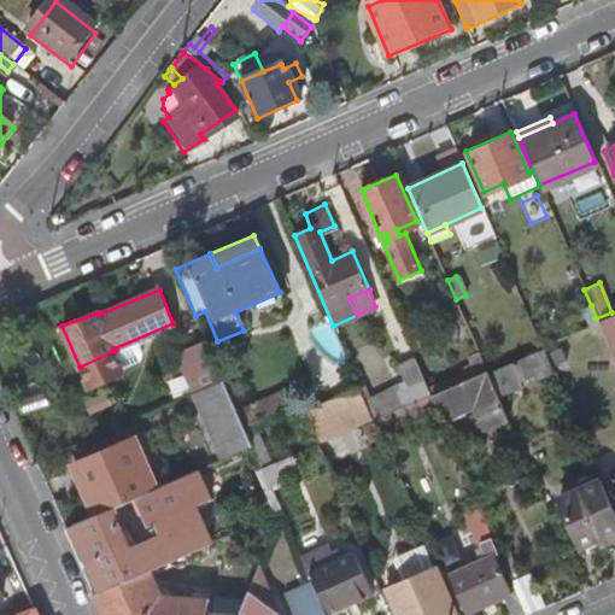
[(596,318),(591,305),(579,311),(586,327),(598,322),(596,318)]
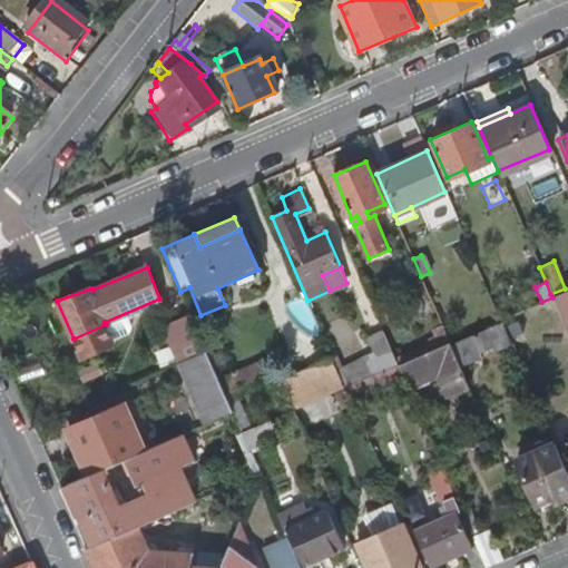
[(567,290),(552,297),(567,333),(567,290)]
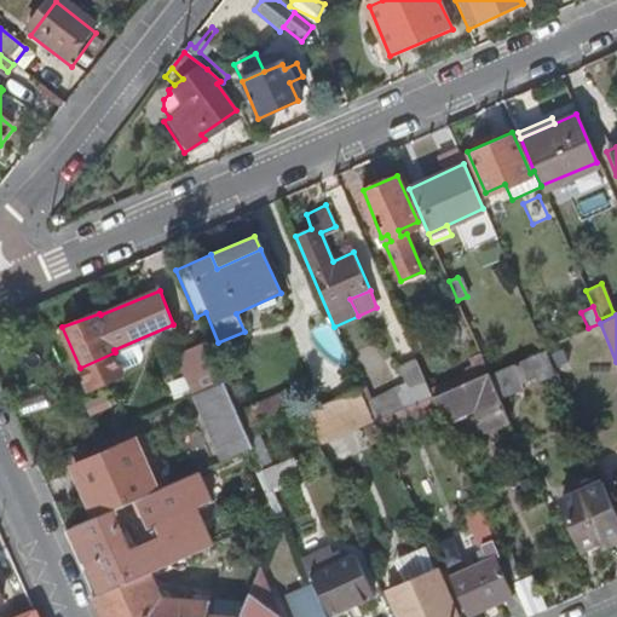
[(177,353),(195,395),(224,381),(206,341),(184,351),(177,353)]
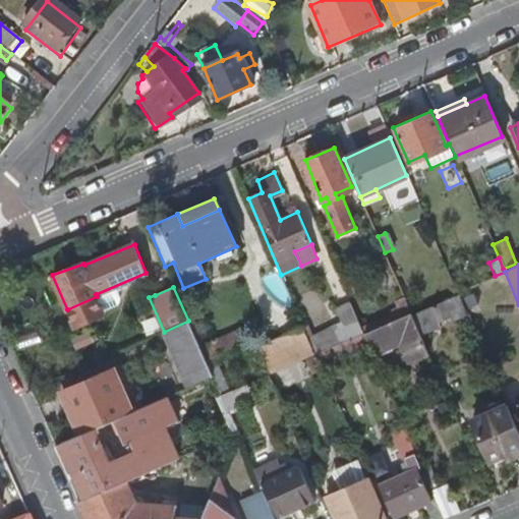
[(412,315),(418,331),(439,322),(437,318),(450,312),(452,318),(466,311),(459,295),(412,315)]
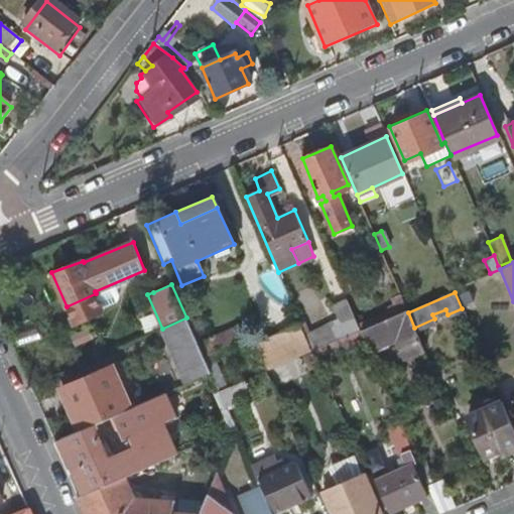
[(96,293),(67,306),(74,324),(103,309),(96,293)]
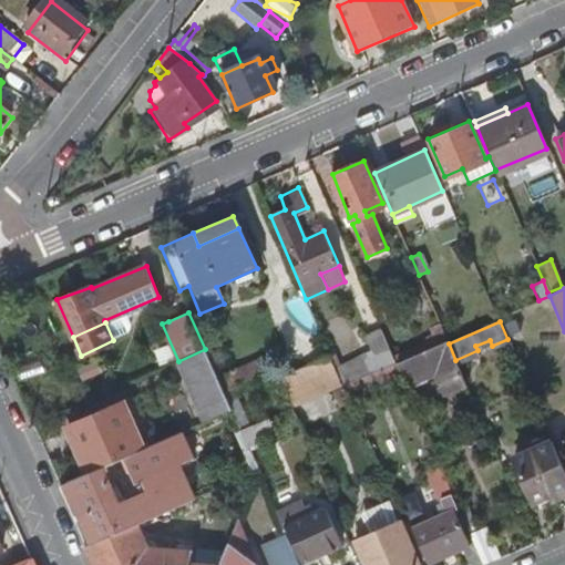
[(434,335),(391,353),(396,363),(448,340),(440,324),(431,327),(434,335)]
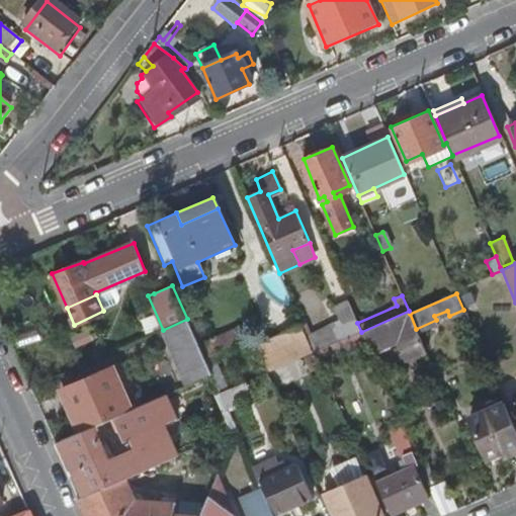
[(307,335),(314,352),(361,332),(357,323),(355,318),(348,301),(335,307),(340,320),(313,332),(307,335)]
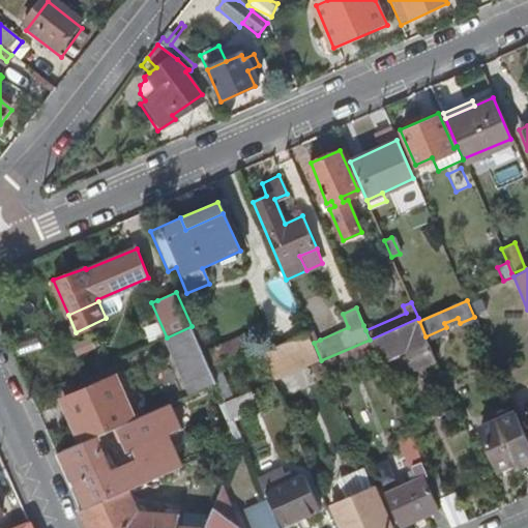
[(413,365),(435,357),(426,336),(419,321),(418,318),(370,340),(374,349),(375,352),(389,346),(391,352),(405,346),(413,365)]
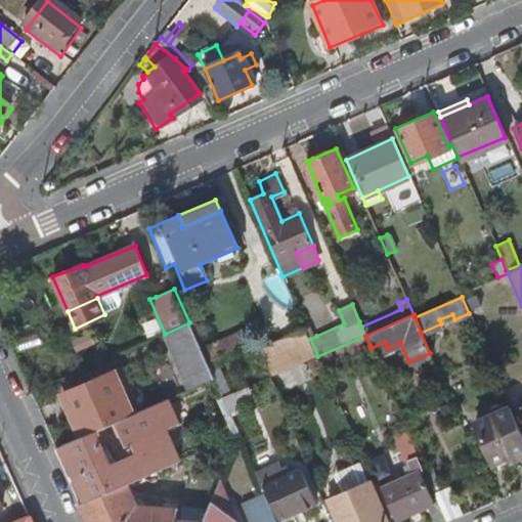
[(165,334),(162,335),(185,391),(214,379),(209,366),(201,348),(189,322),(165,334)]
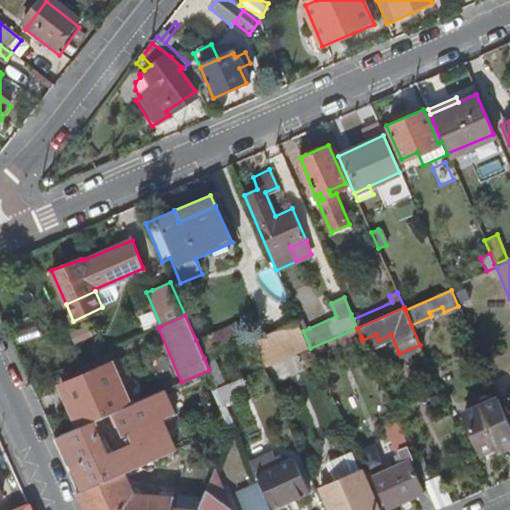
[(305,319),(299,321),(303,331),(309,328),(305,319)]
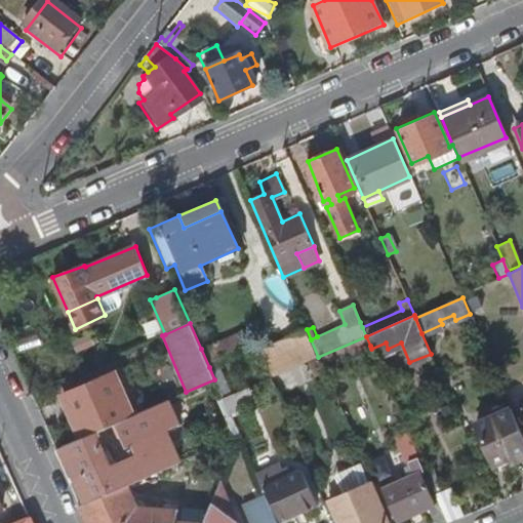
[(271,378),(318,357),(311,339),(307,329),(259,350),(271,378)]
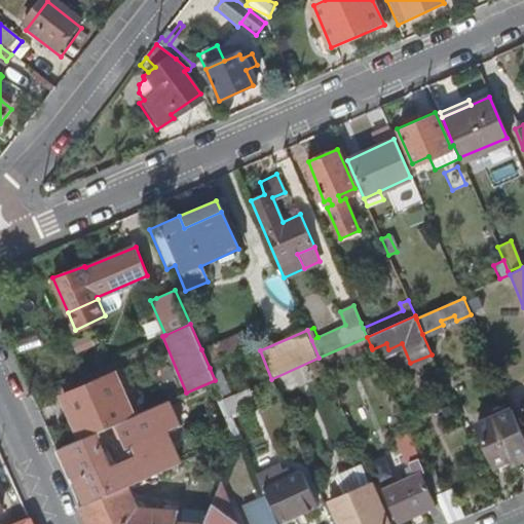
[(210,368),(215,380),(224,400),(230,397),(218,365),(222,362),(221,358),(247,345),(241,332),(201,349),(210,368)]
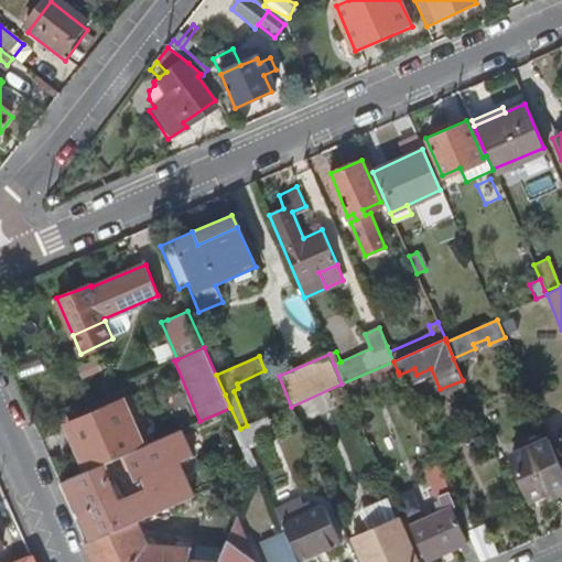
[(342,384),(346,393),(398,371),(393,361),(342,384)]
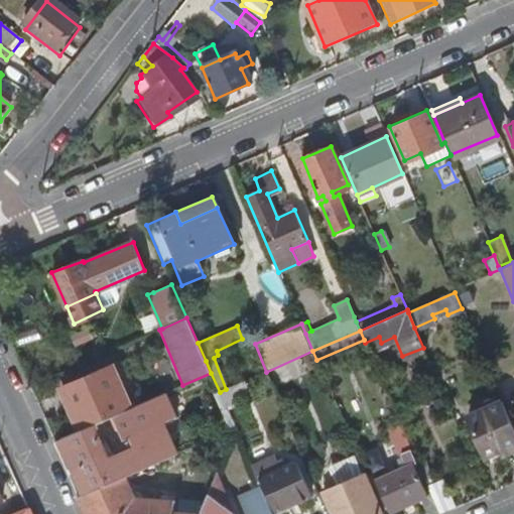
[(368,349),(381,343),(379,337),(365,343),(368,349)]
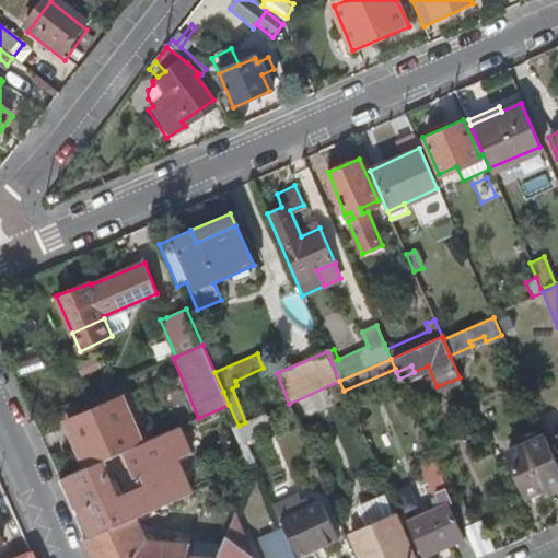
[(65,421),(84,467),(99,461),(123,451),(140,443),(118,397),(65,421)]
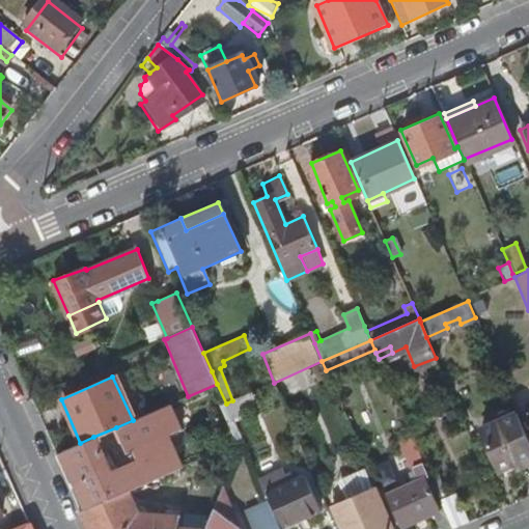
[(226,404),(232,418),(245,413),(238,398),(232,400),(226,404)]
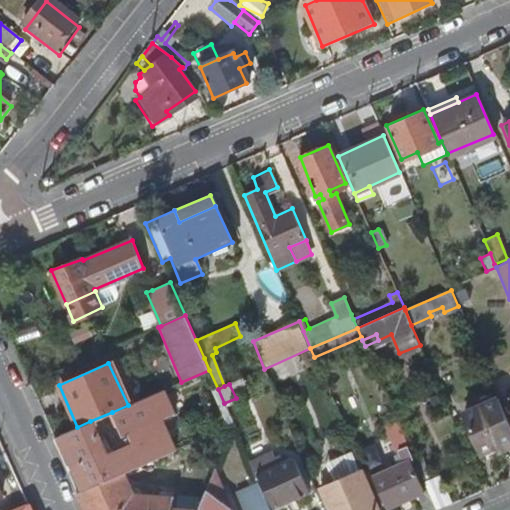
[(161,391),(128,405),(112,412),(121,434),(128,431),(164,416),(171,413),(161,391)]
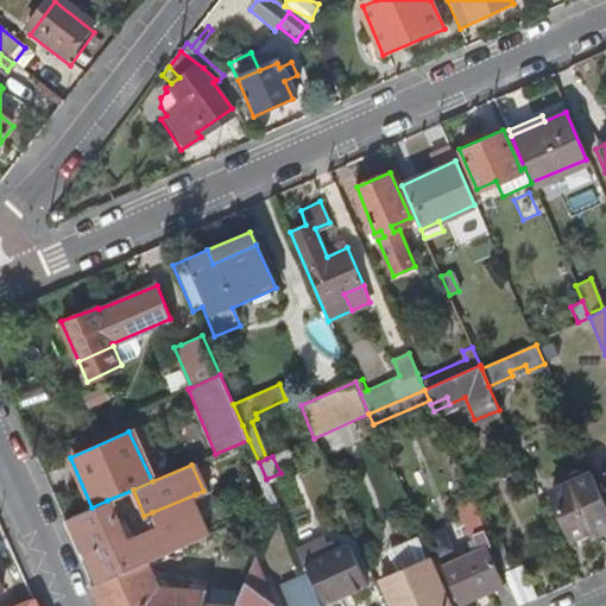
[(574,536),(605,521),(605,505),(592,472),(551,488),(574,536)]
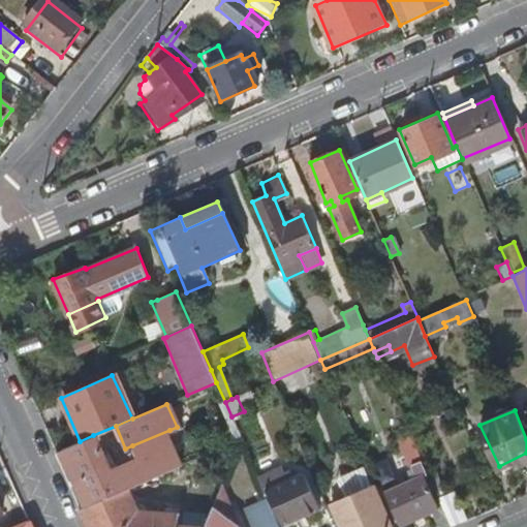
[(132,445),(138,458),(171,443),(180,464),(184,462),(169,430),(132,445)]
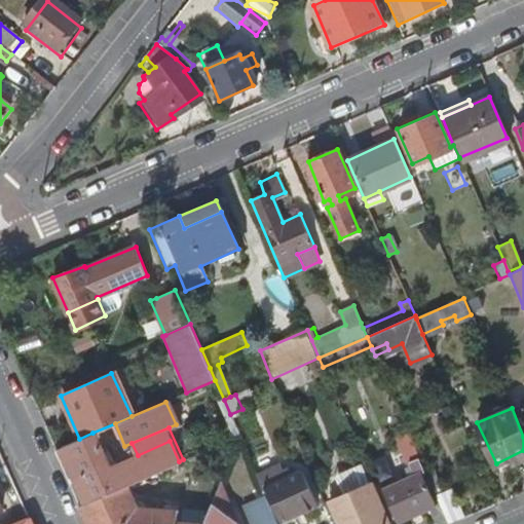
[(429,508),(436,523),(449,523),(450,523),(441,503),(438,506),(423,473),(426,472),(425,470),(409,431),(396,436),(414,476),(384,489),(398,521),(429,508)]
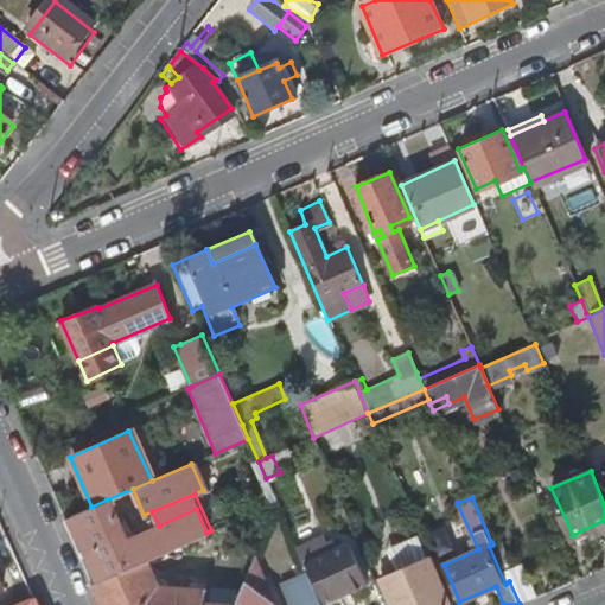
[(72,515),(100,579),(146,559),(207,533),(196,509),(159,526),(125,540),(107,500),(91,507),(72,515)]
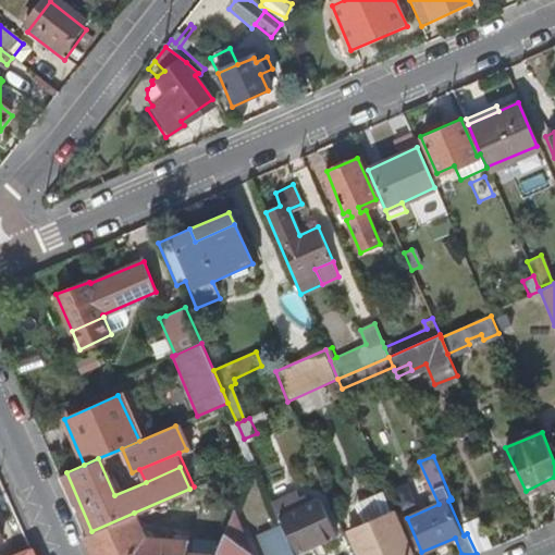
[(279,508),(282,517),(305,507),(301,498),(297,490),(274,501),(279,508)]
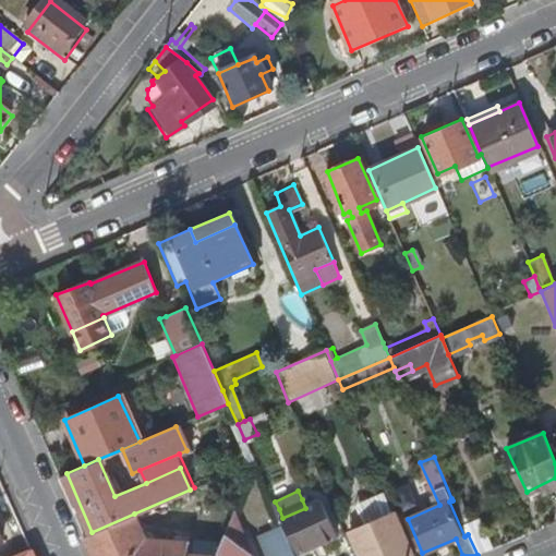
[(461,494),(451,498),(452,500),(458,511),(467,507),(461,494)]
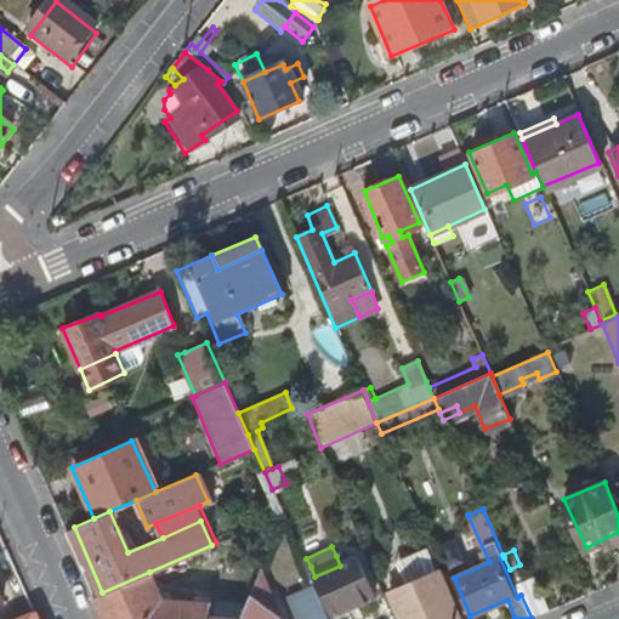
[(340,566),(314,577),(333,614),(375,596),(358,557),(347,562),(344,552),(336,556),(340,566)]
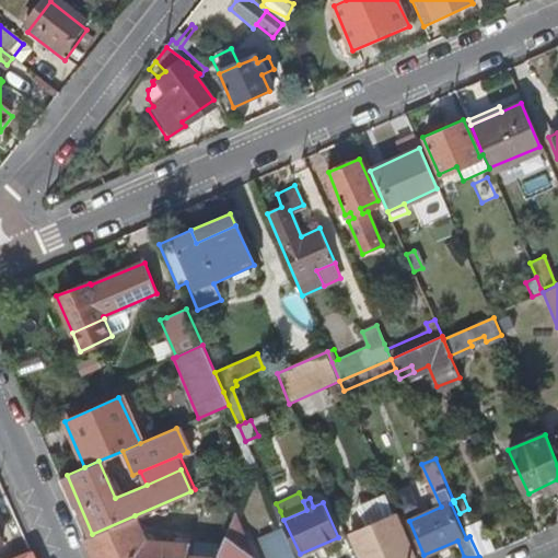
[(469,536),(479,557),(496,550),(477,504),(468,509),(460,513),(469,536)]
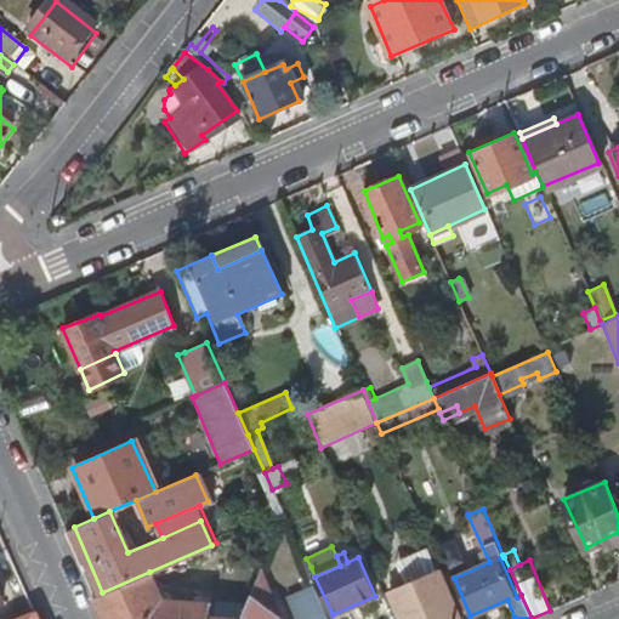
[(459,618),(438,569),(390,592),(401,618),(459,618)]
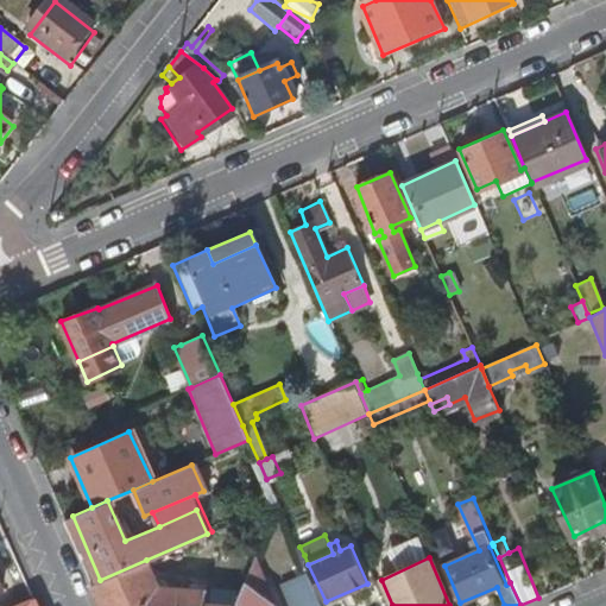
[(100,580),(90,585),(100,605),(216,605),(202,604),(203,591),(158,585),(146,560),(100,580)]
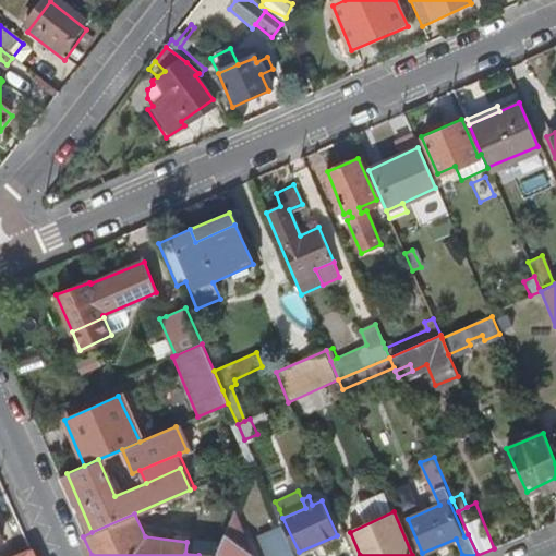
[(294,555),(281,526),(258,535),(267,555),(294,555)]
